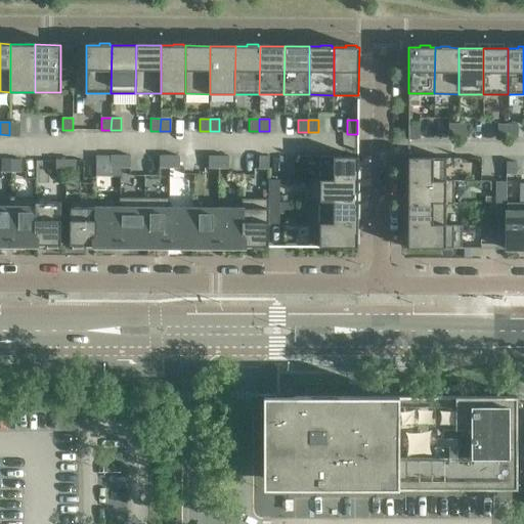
[(19,123),(9,122),(9,135),(19,135),(19,123)]
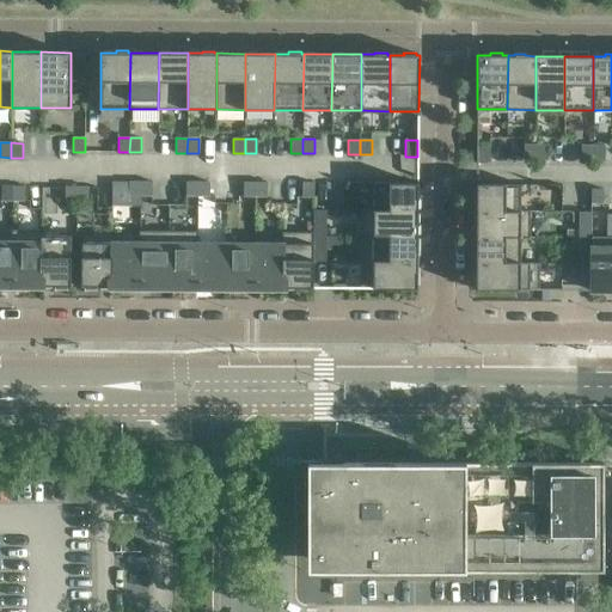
[(478,145),(478,161),(490,161),(490,145),(478,145)]
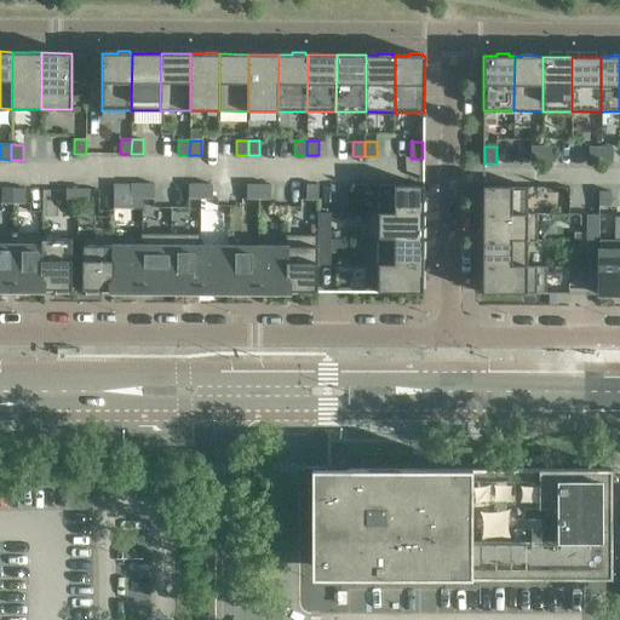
[(543,147),(530,147),(530,161),(543,161),(543,147)]
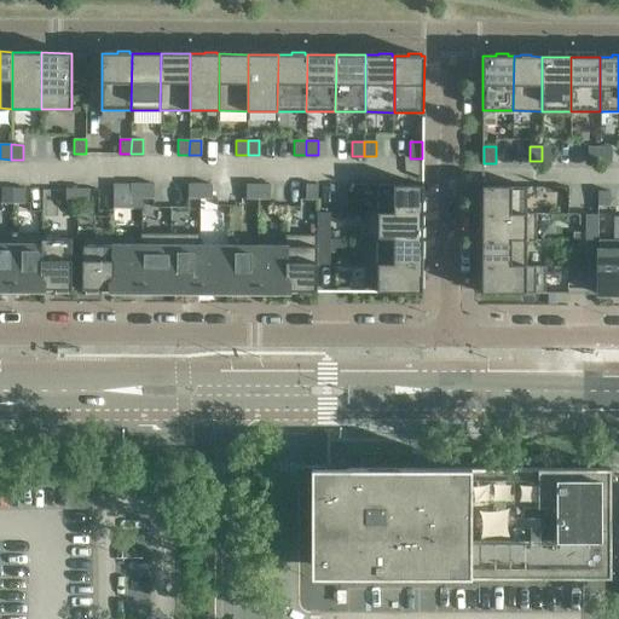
[(542,161),(554,161),(554,146),(542,146),(542,161)]
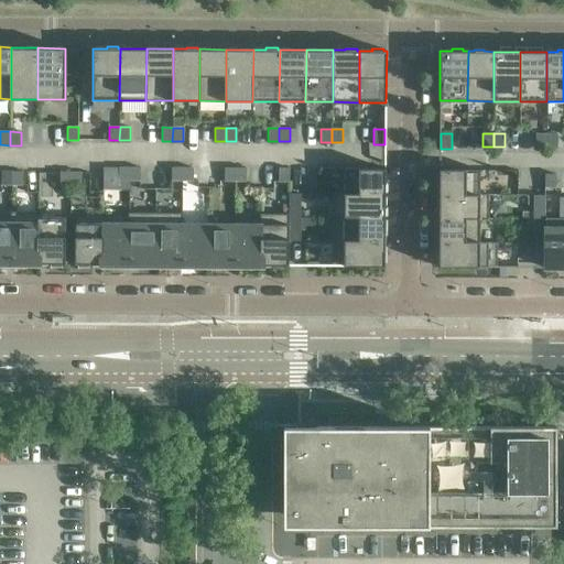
[(546,134),(535,133),(535,148),(546,148),(546,134)]
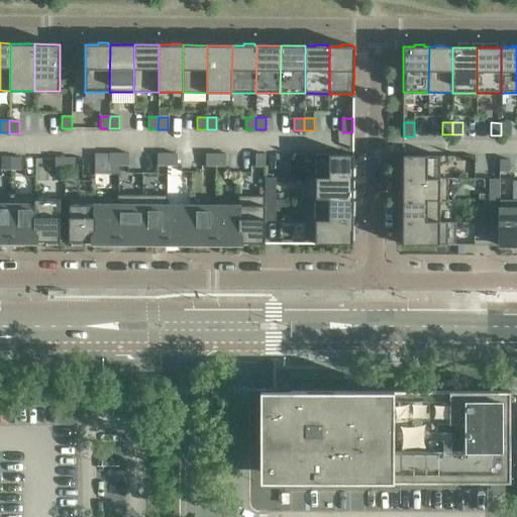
[(501,135),(511,135),(511,123),(501,123),(501,135)]
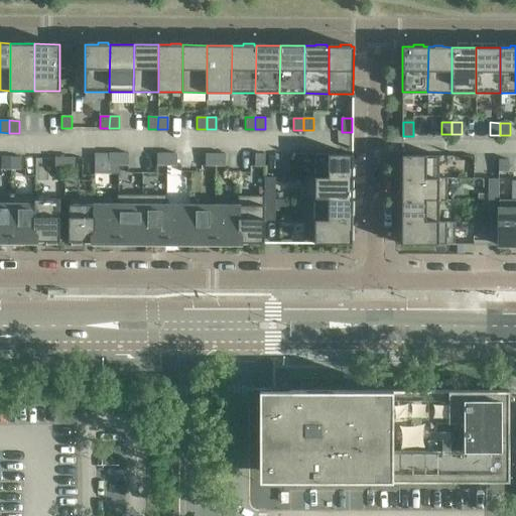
[(118,165),(119,152),(109,152),(109,164),(118,165)]
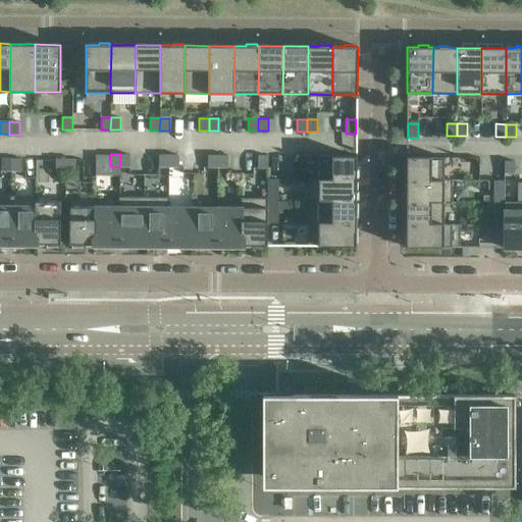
[(129,155),(120,154),(119,167),(129,167),(129,155)]
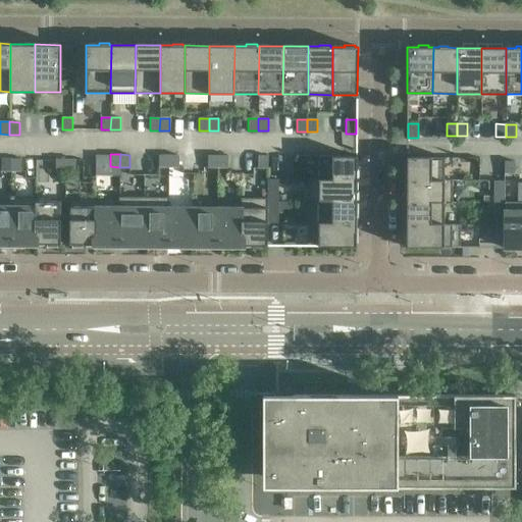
[(168,167),(169,155),(159,155),(159,167),(168,167)]
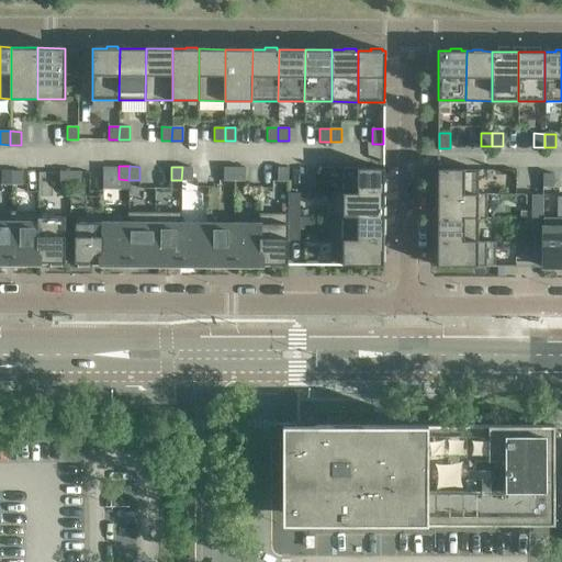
[(192,167),(182,167),(181,180),(192,180),(192,167)]
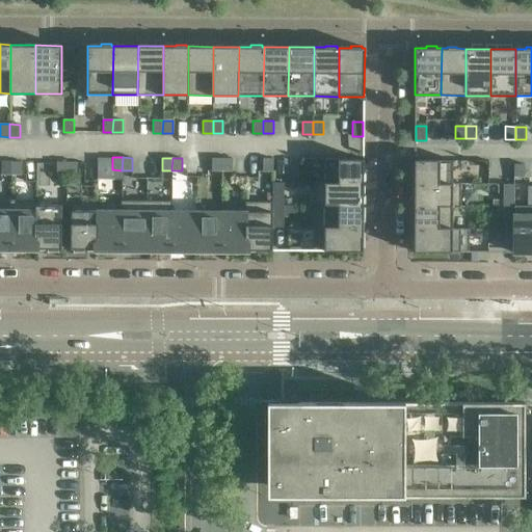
[(221,170),(222,158),(212,158),(212,170),(221,170)]
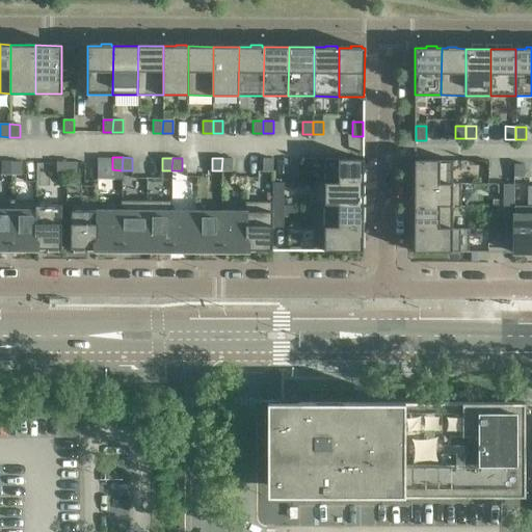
[(232,158),(222,158),(221,170),(232,170),(232,158)]
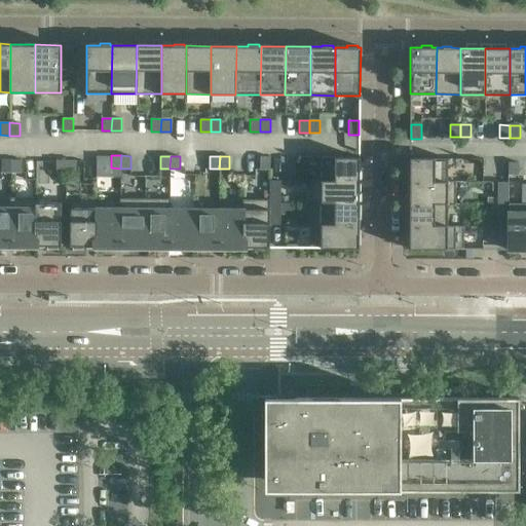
[(260,156),(260,168),(270,170),(270,156),(260,156)]
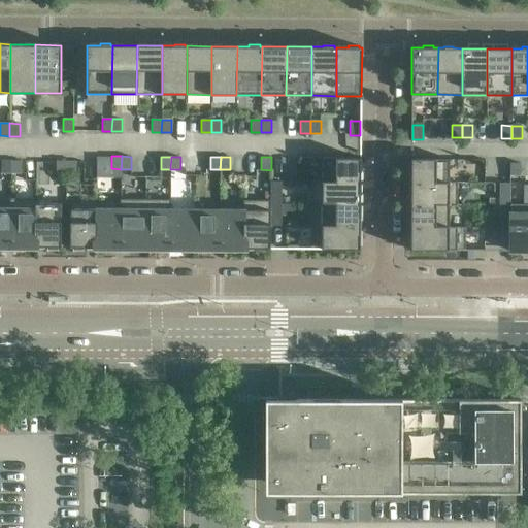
[(361,182),(361,158),(323,158),(322,179),(312,179),(312,180),(361,182)]
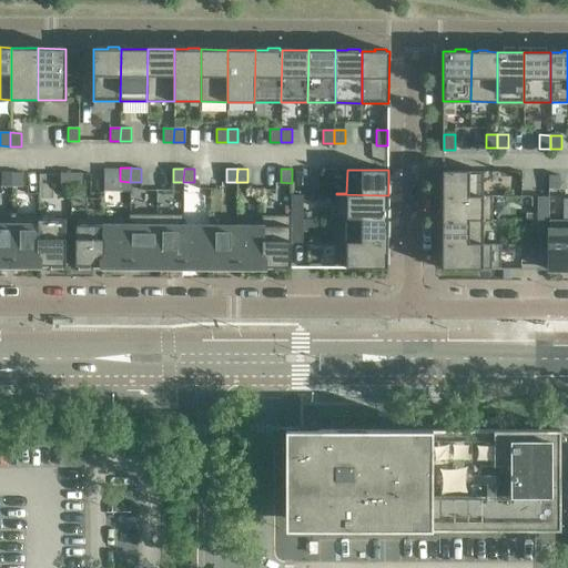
[(484,171),(443,171),(442,194),(483,195),(484,171)]
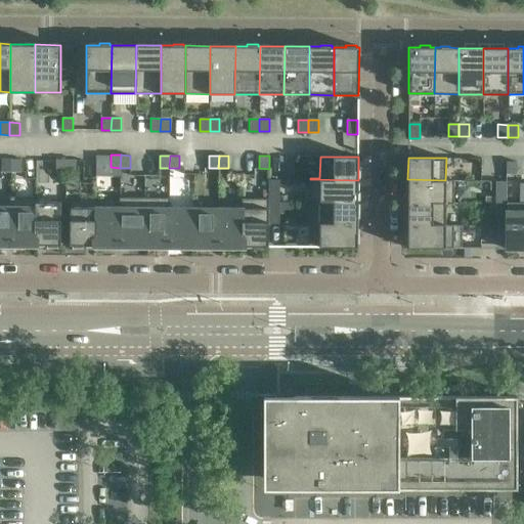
[(11,172),(11,160),(1,159),(1,172),(11,172)]
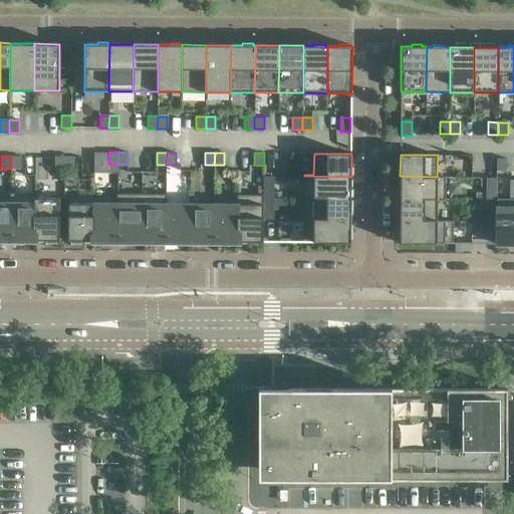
[(21,169),(21,157),(11,157),(11,169),(21,169)]
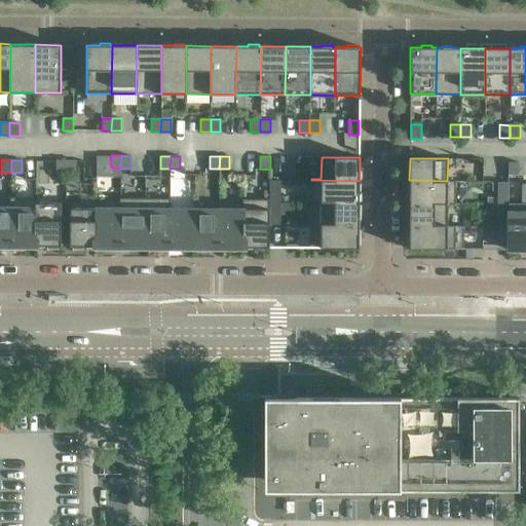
[(66,173),(66,160),(55,160),(55,173),(66,173)]
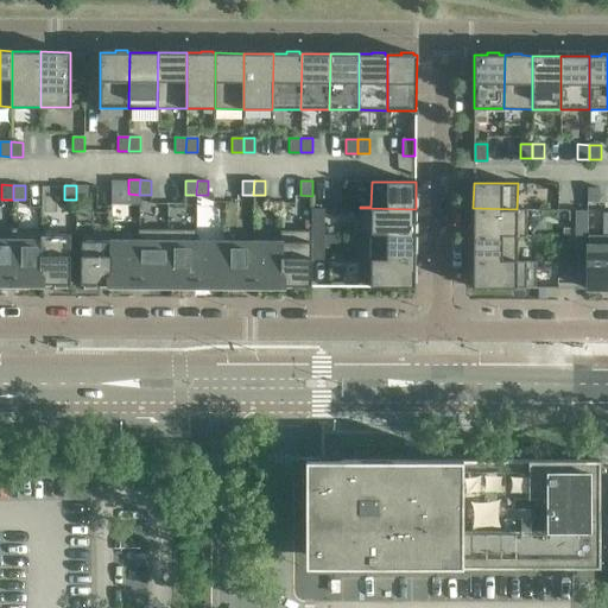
[(88,185),(76,185),(76,200),(88,200),(88,185)]
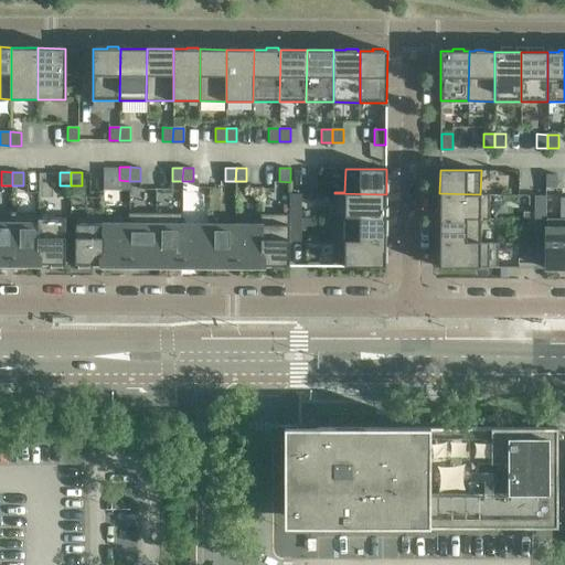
[(545,188),(556,188),(556,174),(546,174),(545,188)]
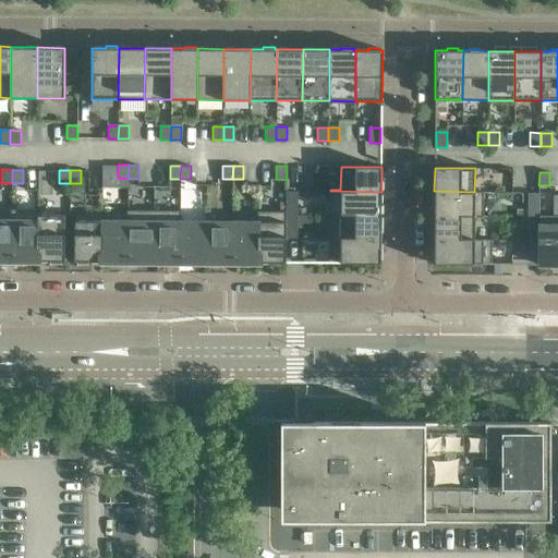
[(287,191),(286,203),(298,203),(298,192),(287,191)]
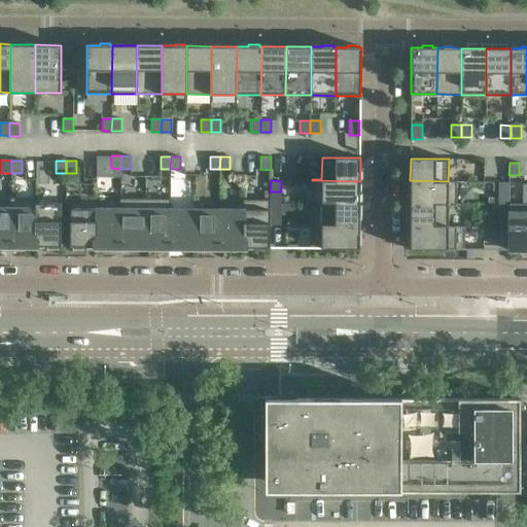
[(360,203),(360,181),(312,180),(312,203),(360,203)]
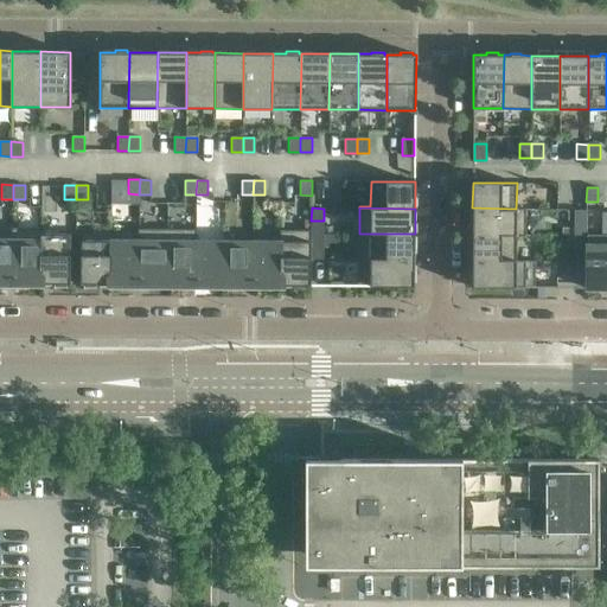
[(472,208),(472,236),(516,236),(525,236),(525,209),(516,209),(472,208)]
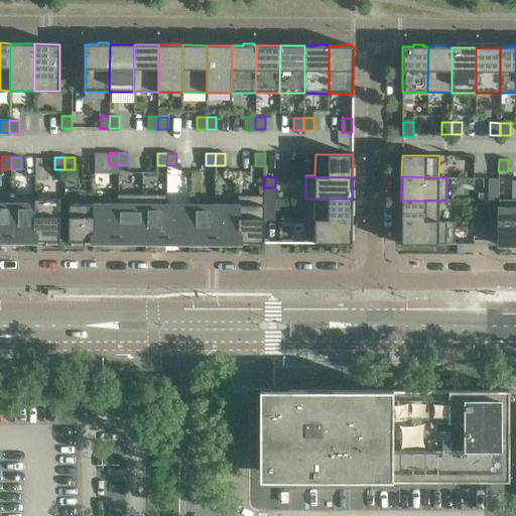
[(498,178),(488,178),(488,189),(498,189),(498,178)]
